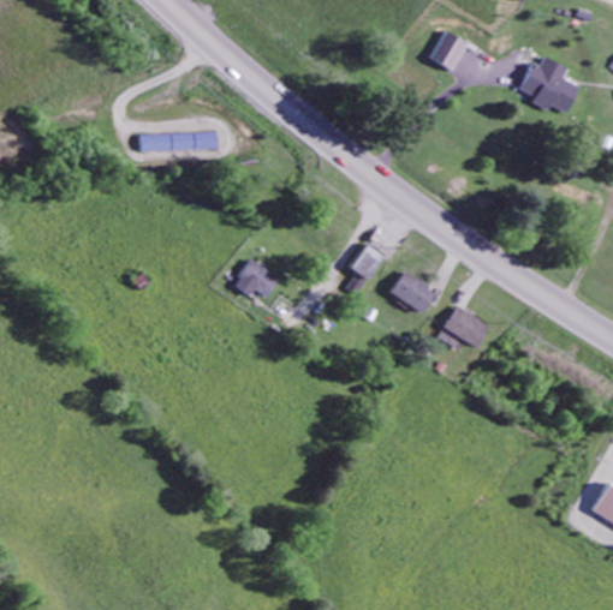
[(452,70),(465,41),(444,30),(430,59),(452,70)]
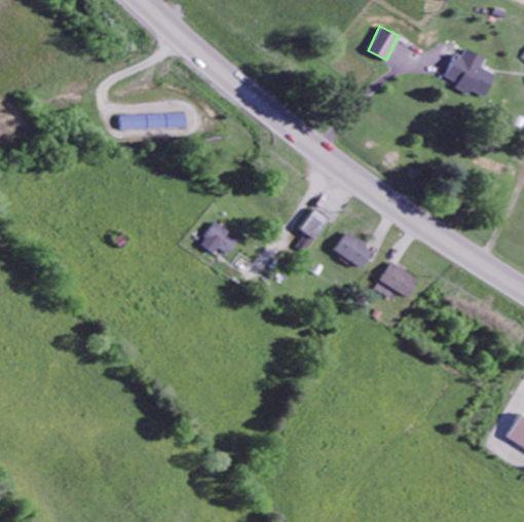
[(444,76),(456,81),(453,87),(468,94),(470,89),(484,96),(493,72),(481,67),(485,57),(464,48),(461,57),(454,53),(444,76)]
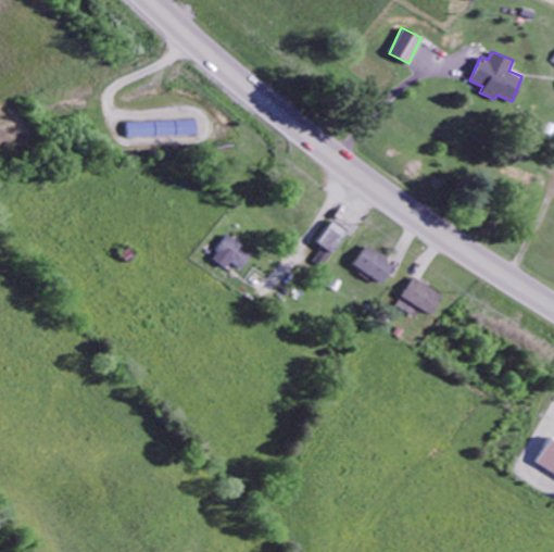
[(127,121),(127,136),(198,134),(198,118),(127,121)]
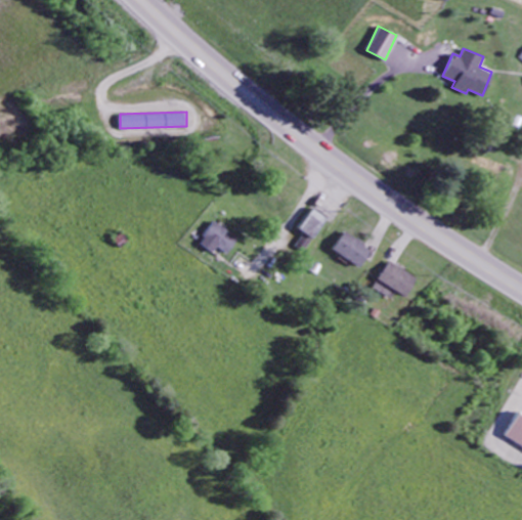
[(327,216),(311,207),(298,228),(313,237),(327,216)]
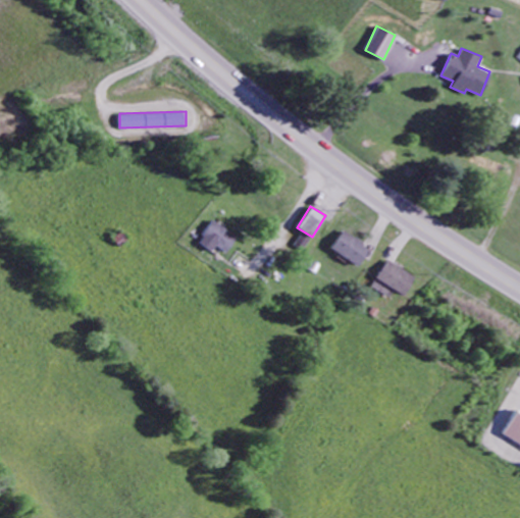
[(210,251),(215,244),(225,252),(237,237),(214,219),(197,241),(210,251)]
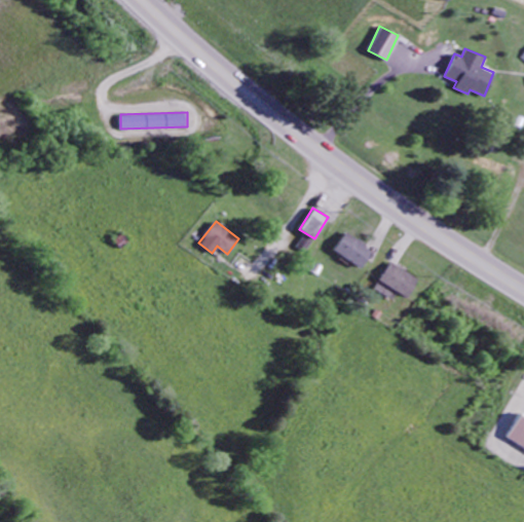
[(373,249),(345,230),(334,250),(362,267),(373,249)]
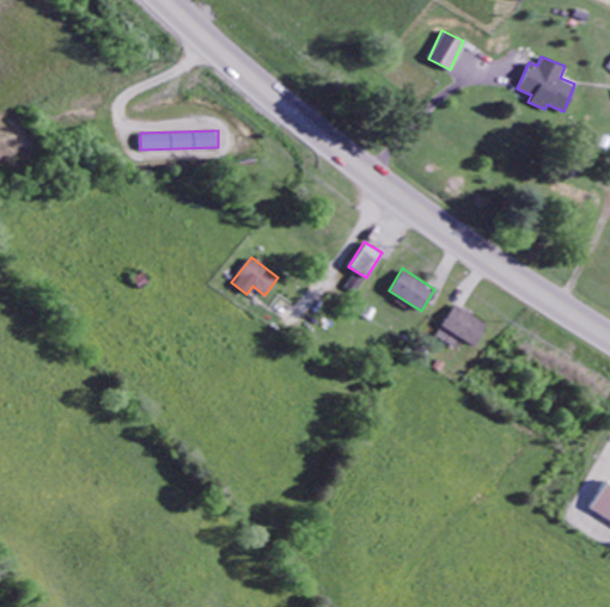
[(474,345),(487,324),(455,304),(441,325),(474,345)]
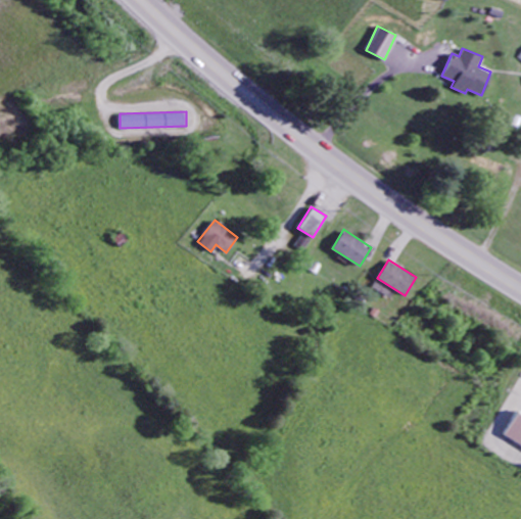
[(503,433),(520,444),(520,414),(516,412),(503,433)]
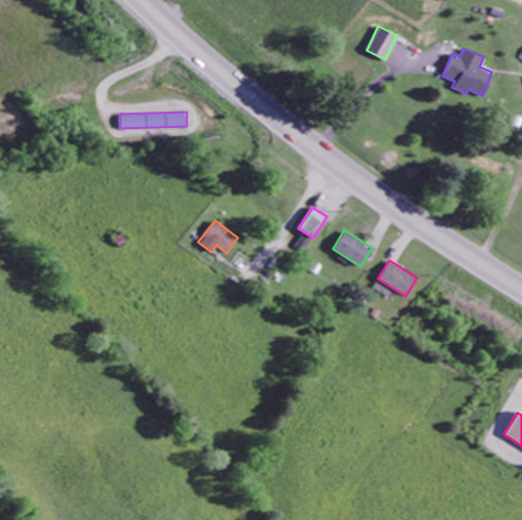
All buildings are outlined.
